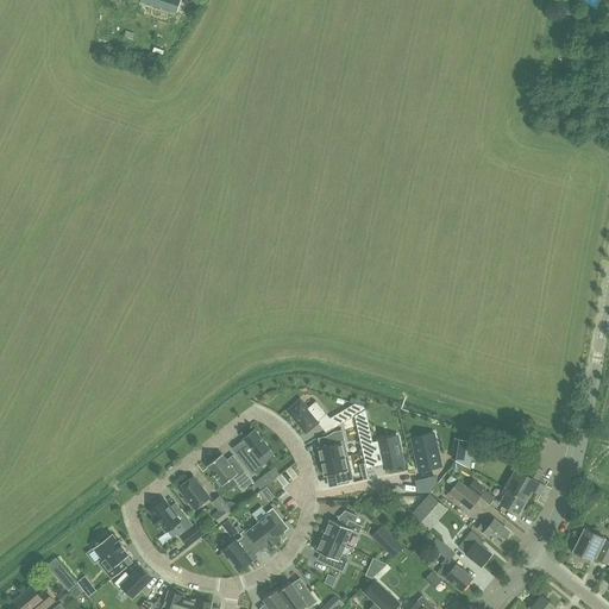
[(169,0),(167,8),(176,12),(180,0),(169,0)]
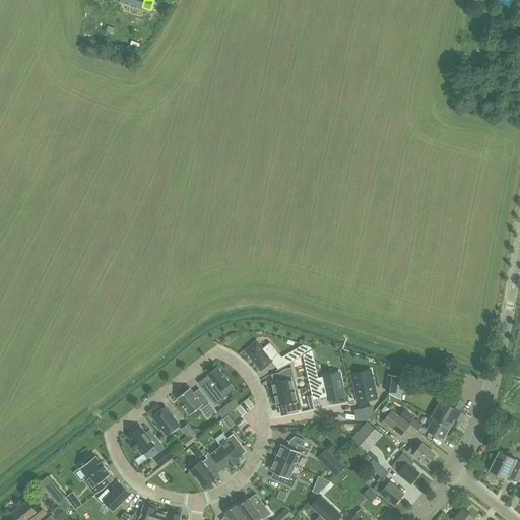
[(257,341),(246,350),(261,370),(272,361),(271,360),(278,353),(269,342),(262,348),(257,341)]
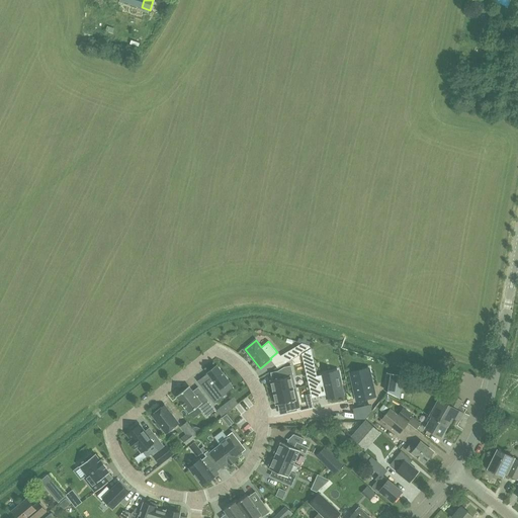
[(280,356),(285,363),(311,348),(309,345),(301,343),(280,356)]
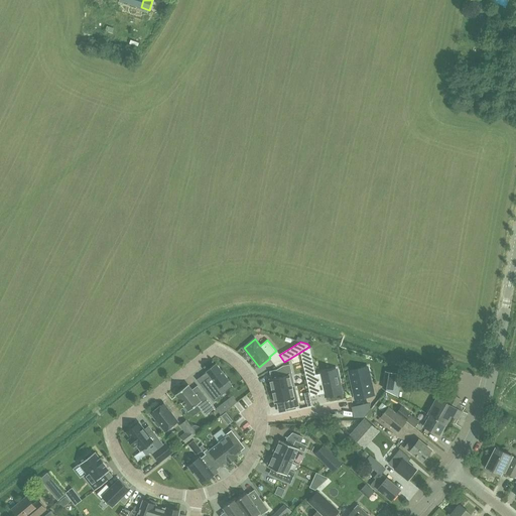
[(312,360),(302,362),(308,387),(317,384),(323,383),(325,394),(326,397),(342,393),(339,379),(337,370),(334,370),(320,373),(320,374),(315,375),(312,360)]
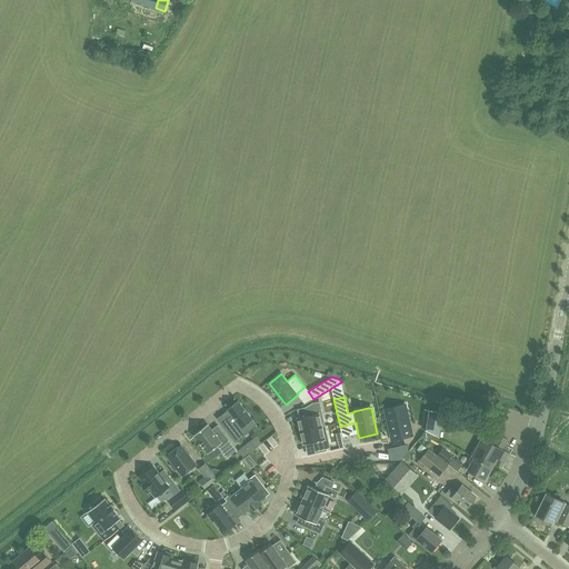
[(220,423),(236,442),(249,432),(245,427),(252,420),(238,400),(227,410),(231,416),(220,423)]
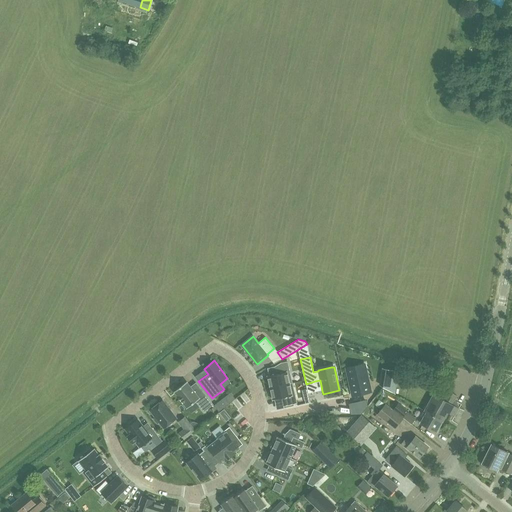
[(269,376),(268,376),(270,388),(293,383),(288,361),(281,363),(275,367),(276,374),(269,376)]
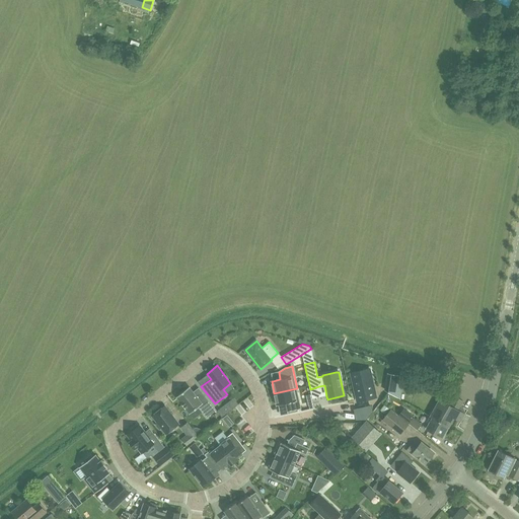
[(362,371),(352,374),(358,401),(376,397),(370,374),(362,375),(362,371)]
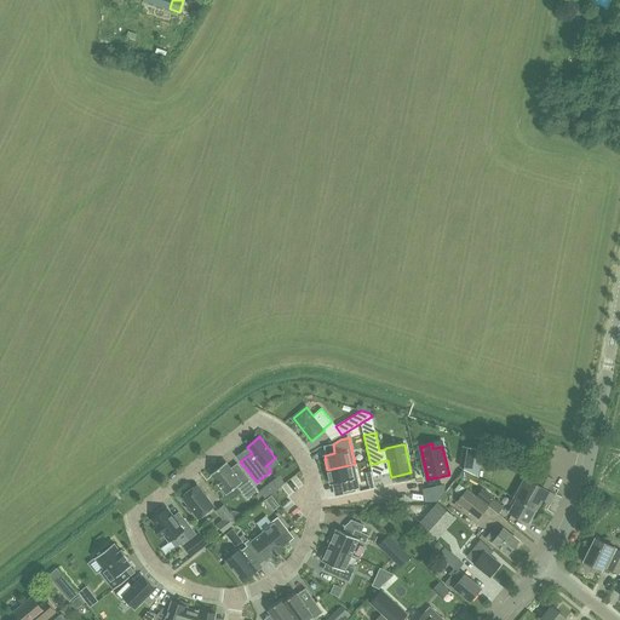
[(466,454),(464,469),(478,477),(483,449),(475,448),(468,447),(466,454)]
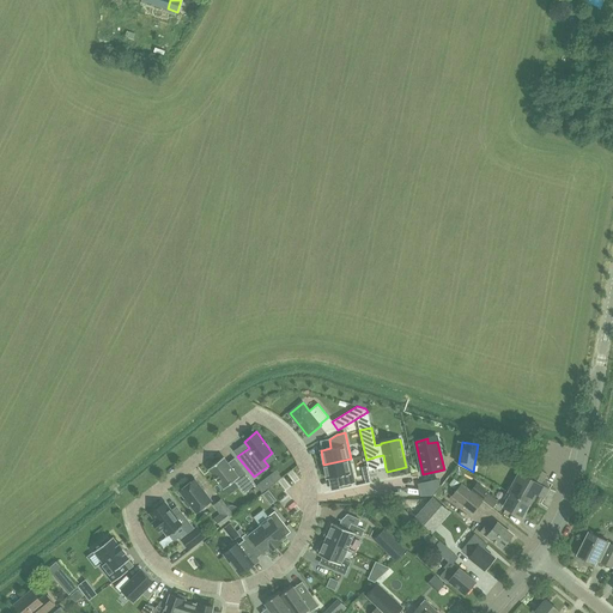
[(236,473),(224,457),(208,469),(224,489),(238,478),(248,490),(255,485),(242,468),(236,473)]
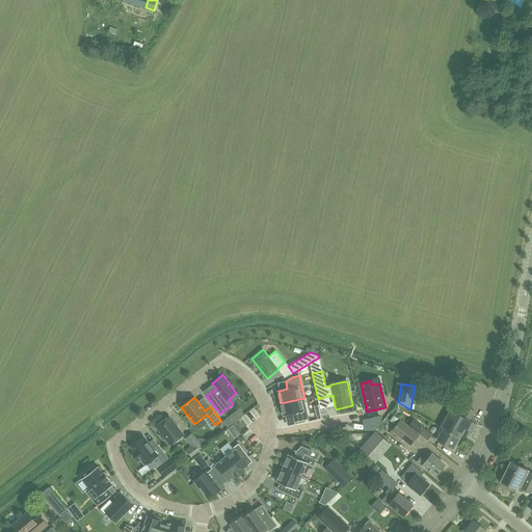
[(304,398),(281,403),(284,416),(293,414),(295,423),(309,419),(304,398)]
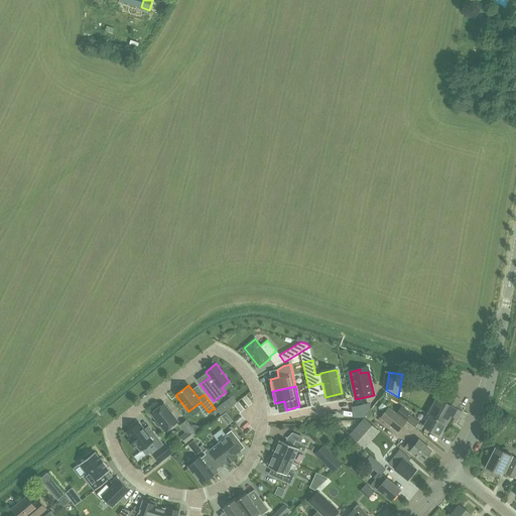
[(447,394),(438,389),(434,397),(435,398),(427,414),(429,415),(423,426),(439,435),(446,424),(446,425),(452,416),(458,419),(463,412),(456,408),(461,399),(448,392),(447,394)]
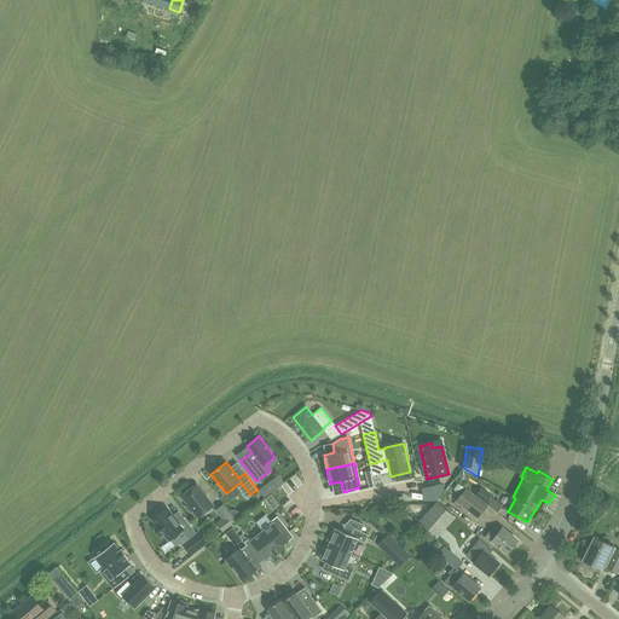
[(268,482),(259,490),(265,498),(275,490),(268,482)]
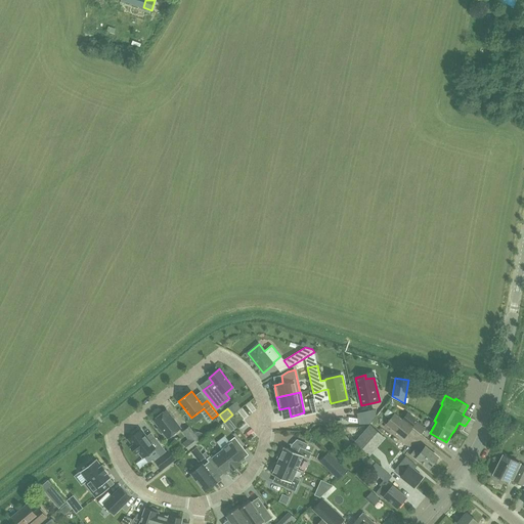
[(389,418),(393,412),(388,408),(384,413),(389,418)]
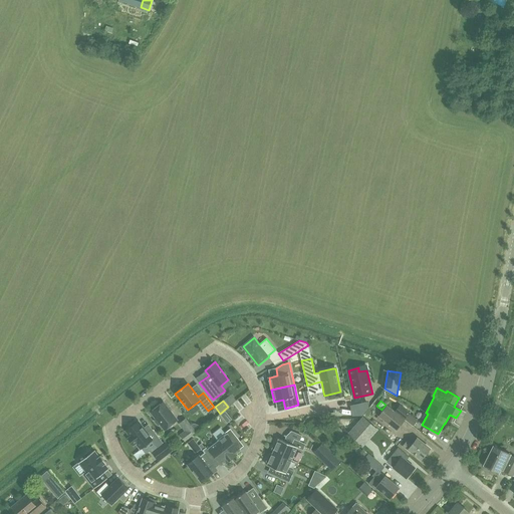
[(165,430),(178,421),(164,403),(151,413),(156,419),(154,420),(158,426),(160,424),(165,430)]
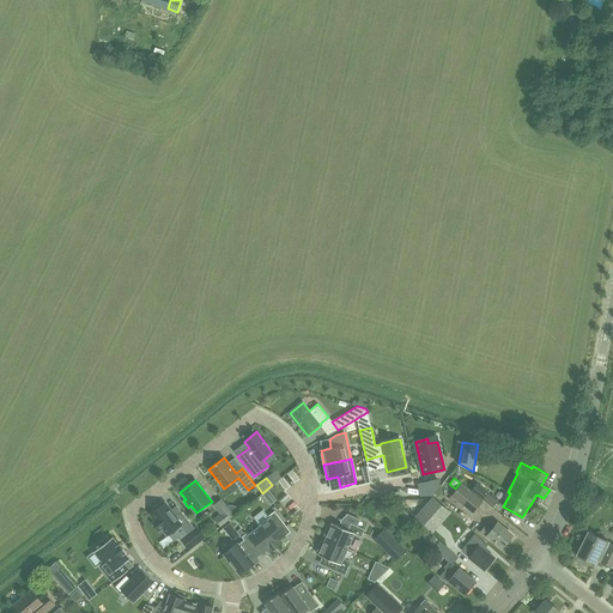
[(484,501),(483,501),(462,484),(451,497),(473,515),(484,501)]
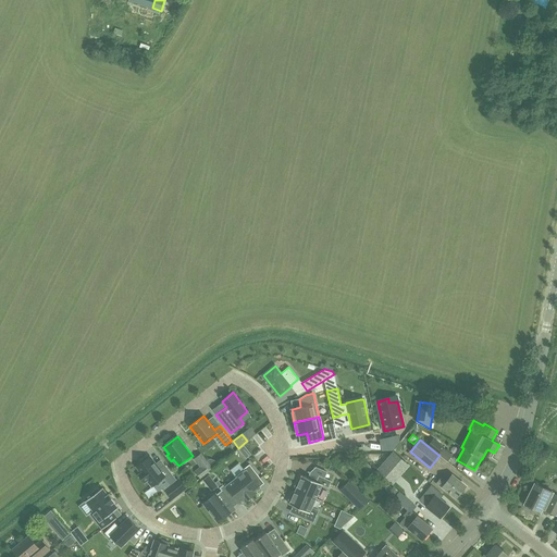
[(443,448),(442,448),(442,447),(432,440),(428,444),(437,453),(438,454),(438,455),(440,455),(447,462),(453,456),(443,448)]
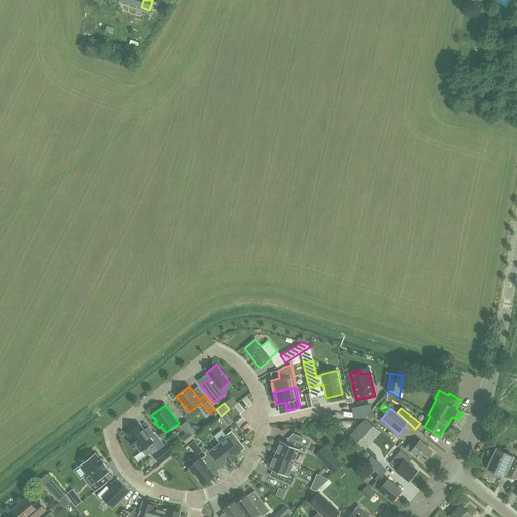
[(221,416),(225,421),(230,417),(226,413),(221,416)]
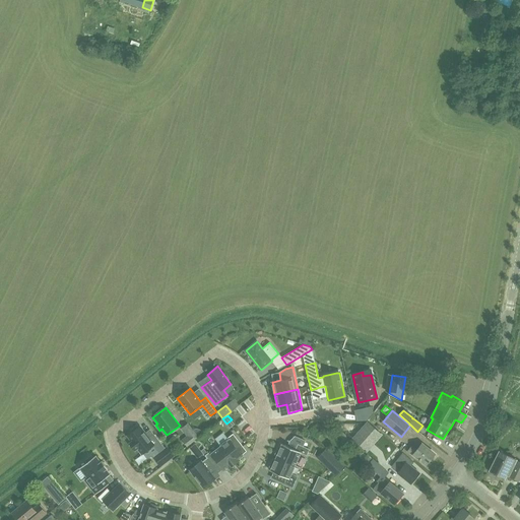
[(356,438),(355,439),(369,452),(371,451),(370,450),(375,445),(385,435),(371,423),(362,433),(363,433),(358,439),(356,438)]
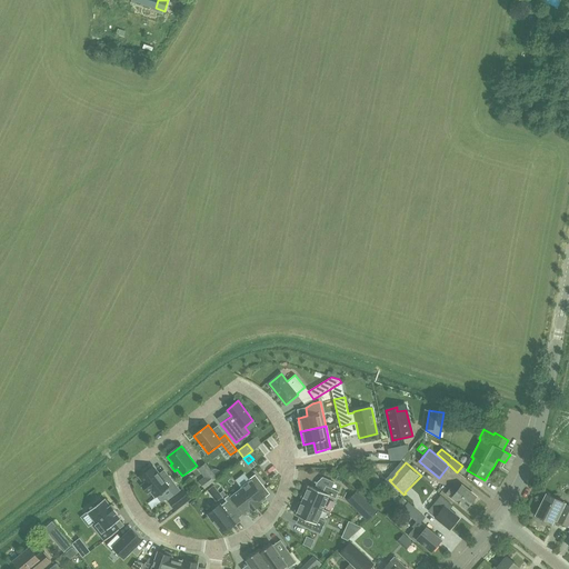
[(176,492),(160,473),(157,477),(149,468),(149,469),(148,468),(141,472),(143,473),(140,476),(147,483),(145,486),(151,492),(152,490),(157,496),(158,495),(161,498),(168,492),(166,490),(168,488),(172,495),(176,492)]
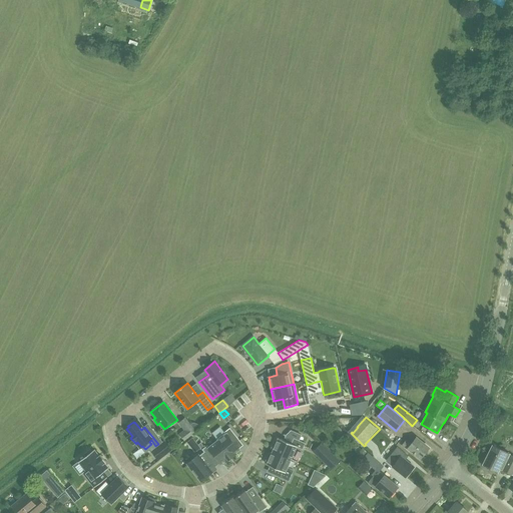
[(189,437),(196,432),(192,427),(185,432),(189,437)]
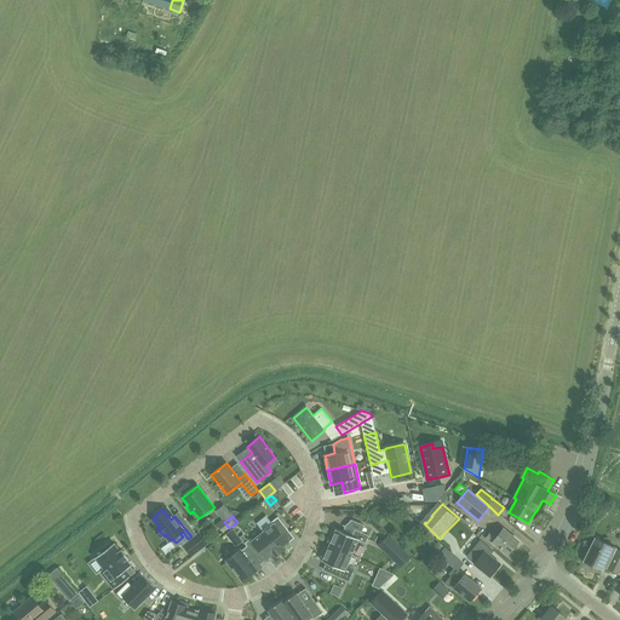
[(285,537),(291,533),(279,517),(271,522),(273,523),(262,532),(263,533),(280,554),(286,549),(285,547),(290,544),(285,537)]
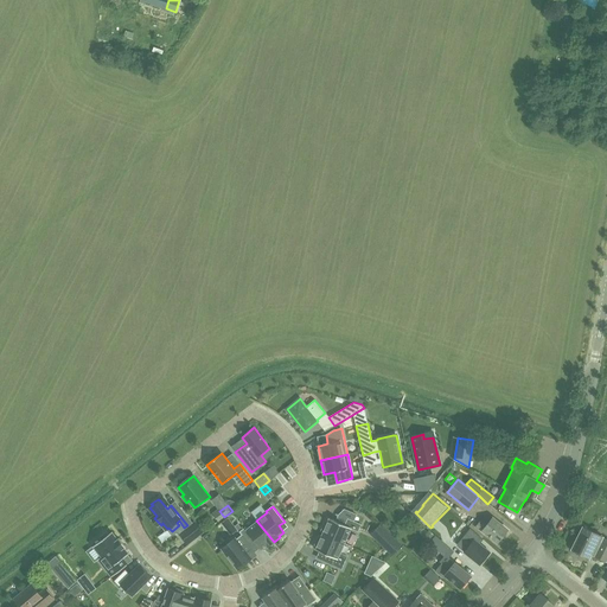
[(238,512),(232,518),(237,524),(243,518),(238,512)]
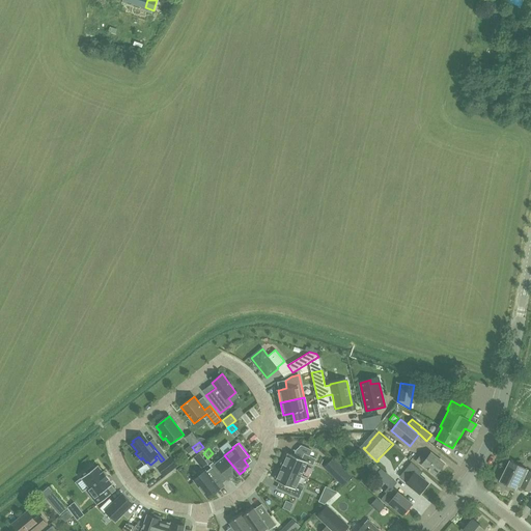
[(445,464),(431,452),(425,459),(420,455),(415,462),(423,468),(424,467),(435,475),(445,464)]
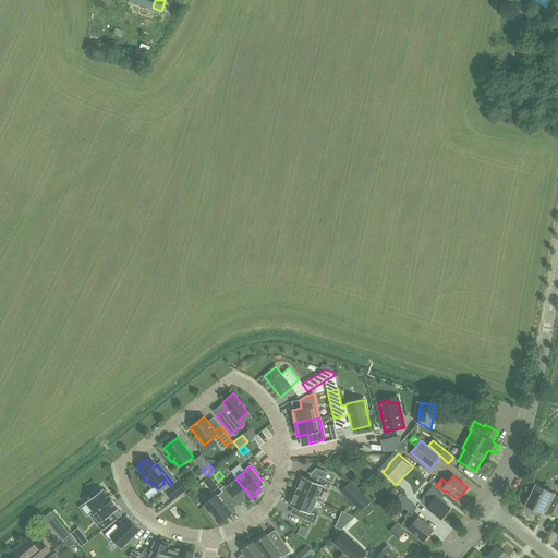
[(300,477),(295,487),(298,488),(296,490),(316,499),(323,486),(328,488),(331,482),(325,478),(319,476),(317,483),(303,476),(302,478),(300,477)]
